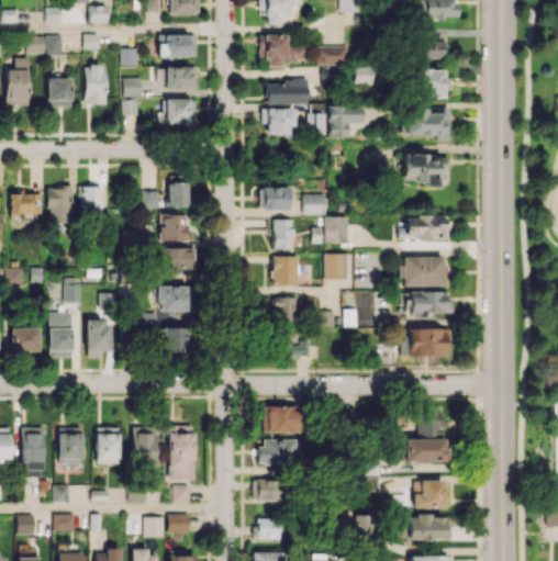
[(147,11),(160,11),(159,0),(148,0),(147,0),(147,11)]
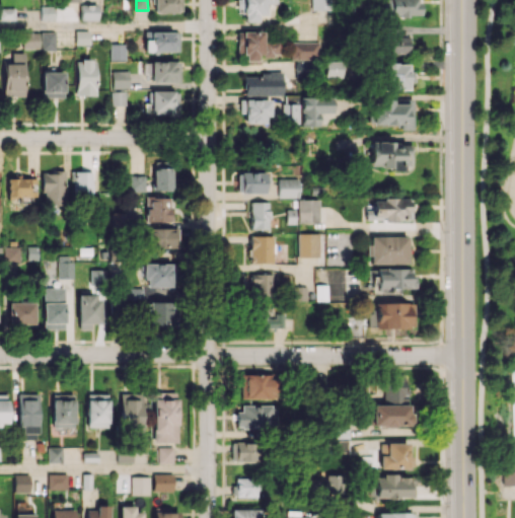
[(186,0),(157,0),(156,13),(186,13),(186,0)]
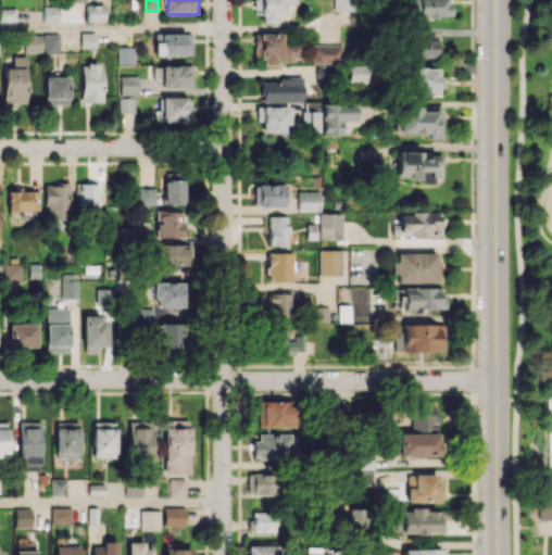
[(299,0),(271,0),(256,0),(256,11),(264,11),(264,24),(279,24),(279,16),(288,16),(288,4),(299,4),(299,0)]
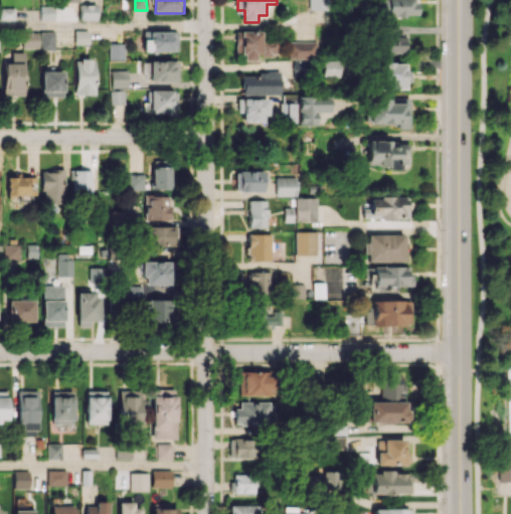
[(330,0),(318,0),(312,0),(312,11),(331,11),(330,0)]
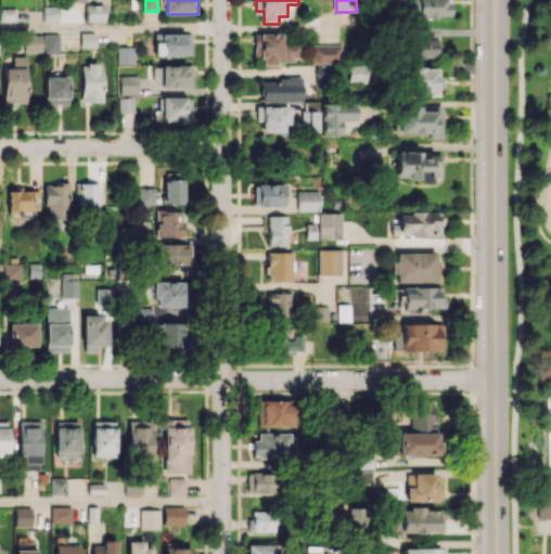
[(450,0),(439,0),(418,0),(419,18),(450,17),(450,0)]
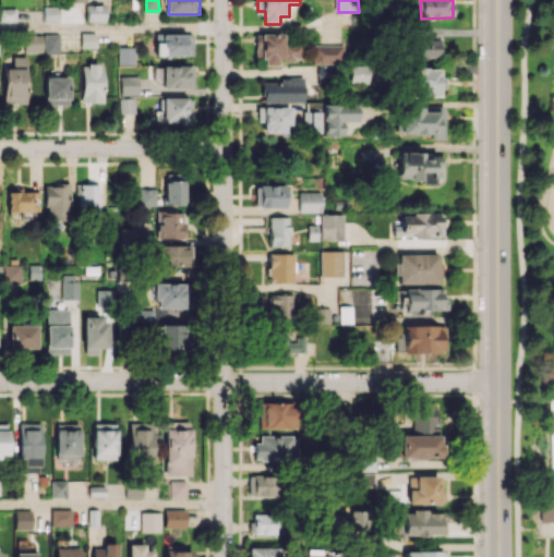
[(108,5),(89,5),(89,23),(108,23),(108,5)]
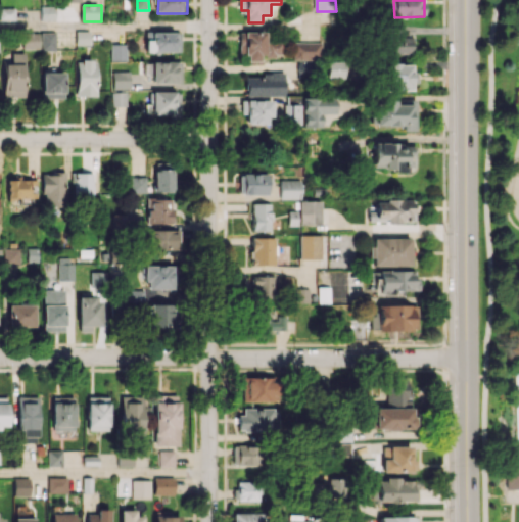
[(58,21),(58,7),(43,8),(43,21),(58,21)]
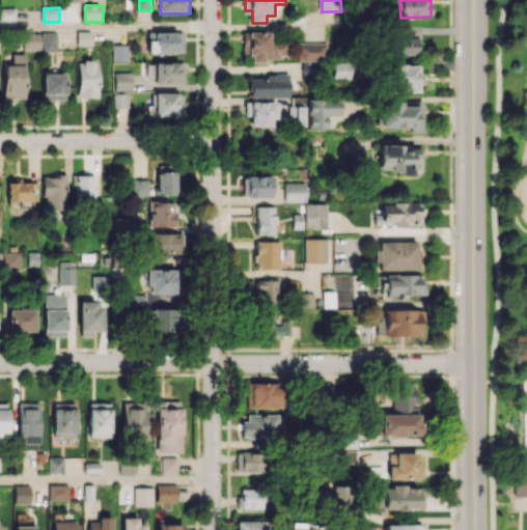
[(94,46),(94,32),(80,32),(80,46),(94,46)]
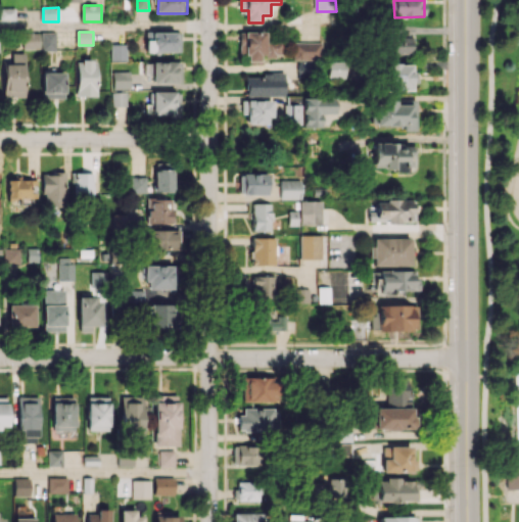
[(148,52),(183,53),(183,33),(154,32),(154,40),(148,40),(148,52)]
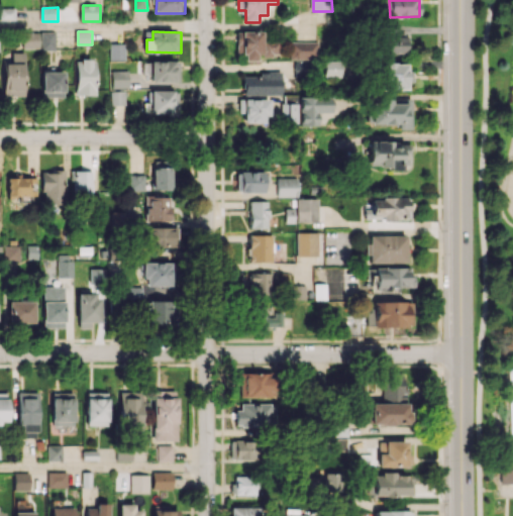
[(244,32),(245,62),(260,62),(260,58),(280,57),(280,41),(266,41),(265,31),(244,32)]
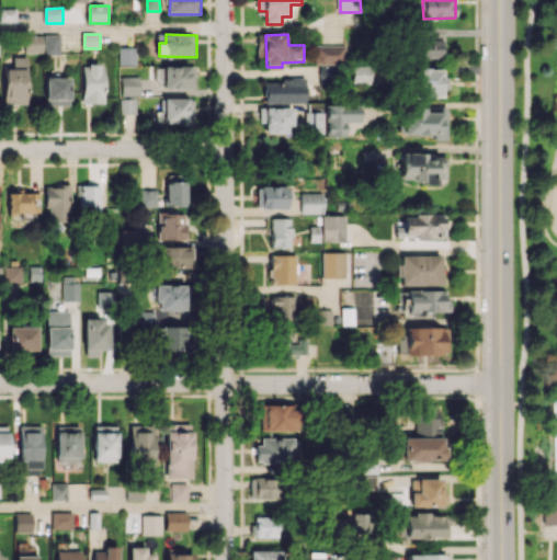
[(27,55),(63,54),(63,35),(27,36),(27,55)]
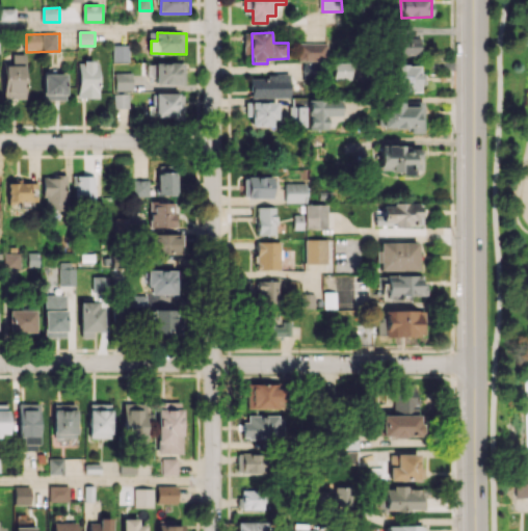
[(420,56),(421,38),(407,38),(407,36),(396,35),(396,55),(420,56)]
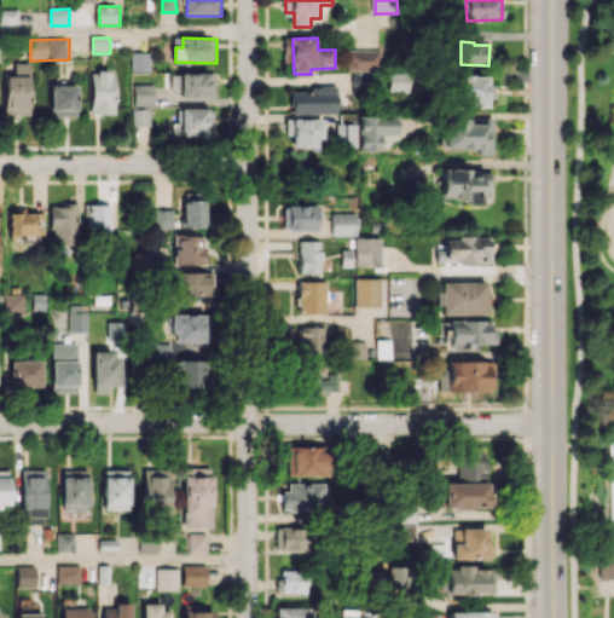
[(349,71),(383,71),(382,51),(349,51),(349,71)]
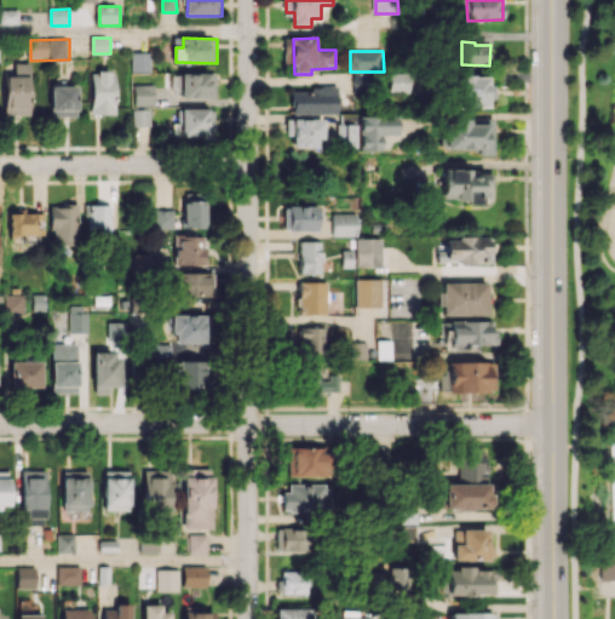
[(154,73),(153,53),(134,53),(136,73),(154,73)]
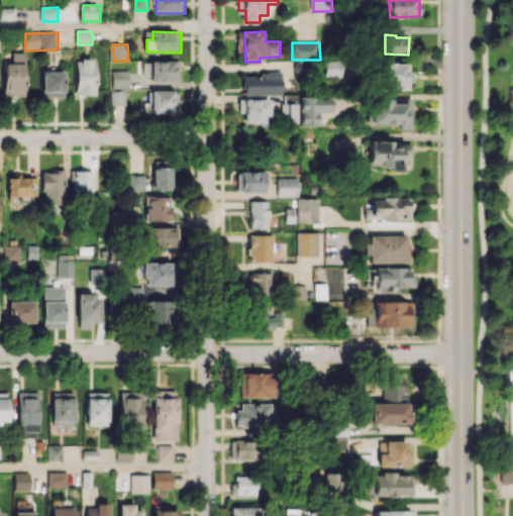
[(28,96),(27,54),(14,54),(14,64),(6,65),(6,97),(28,96)]
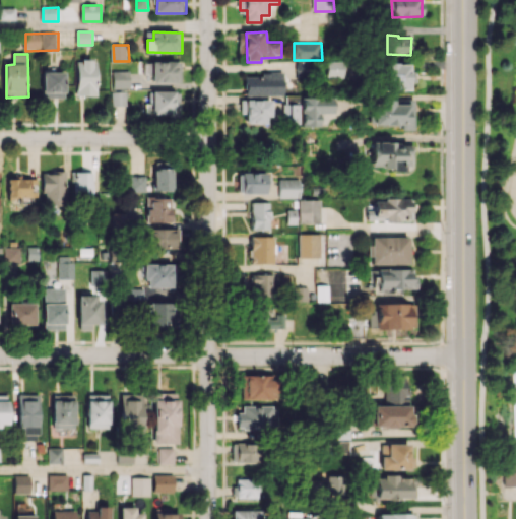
[(79,61),(79,96),(100,96),(100,61),(79,61)]
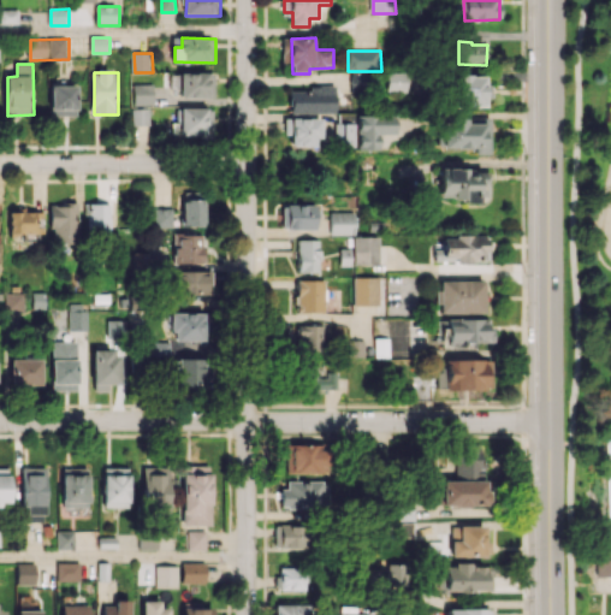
[(182,100),(218,99),(217,72),(182,74),(182,100)]
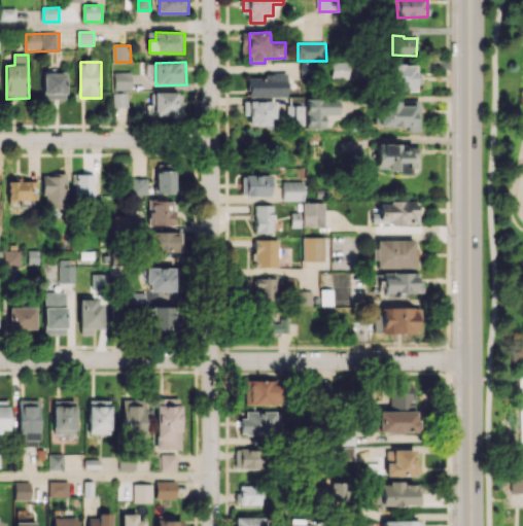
[(333,78),(352,78),(353,63),(334,63),(333,78)]
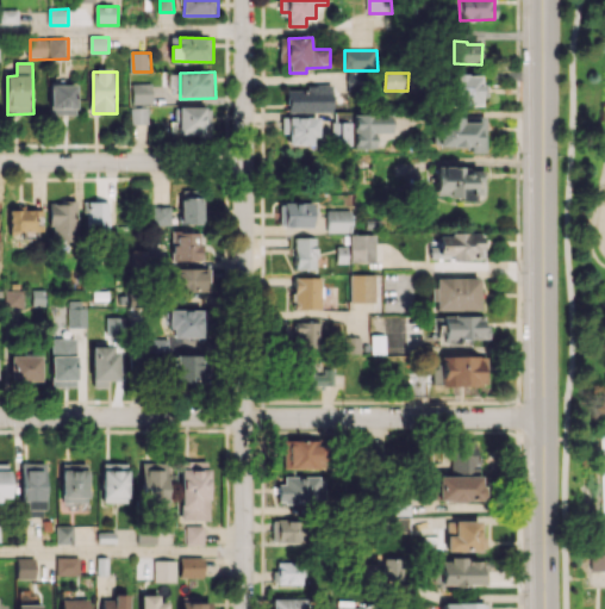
[(484,75),(451,75),(451,106),(485,106),(484,75)]
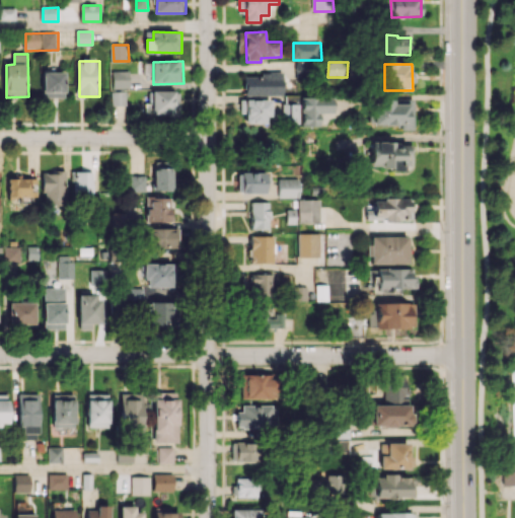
[(45,98),(67,98),(67,73),(45,72),(45,98)]
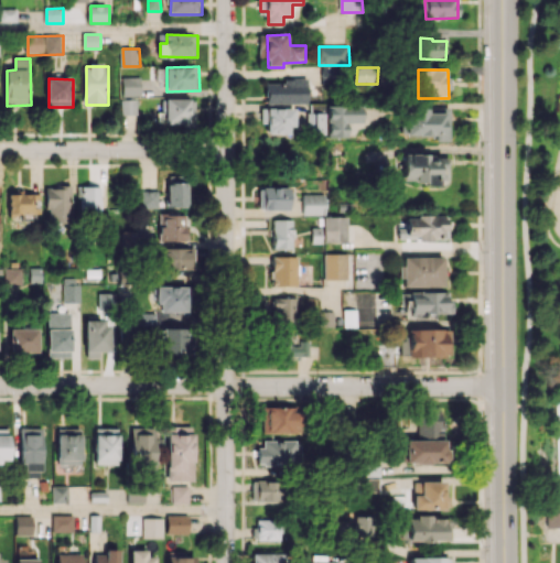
[(143,97),(143,78),(125,78),(125,97),(143,97)]
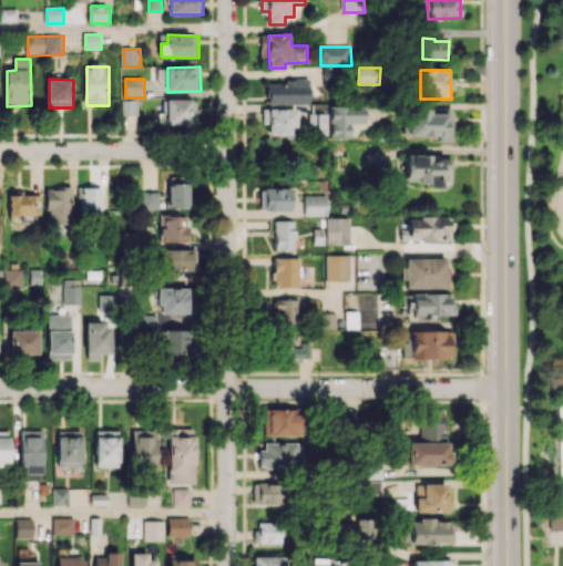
[(311,104),(311,82),(270,82),(269,104),(311,104)]
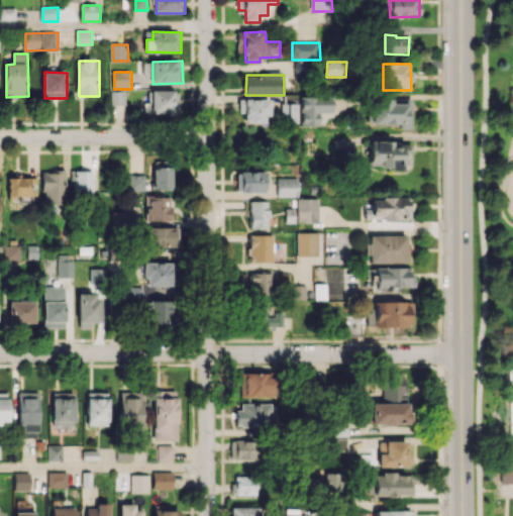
[(182,92),(154,91),(152,114),(181,115),(182,92)]
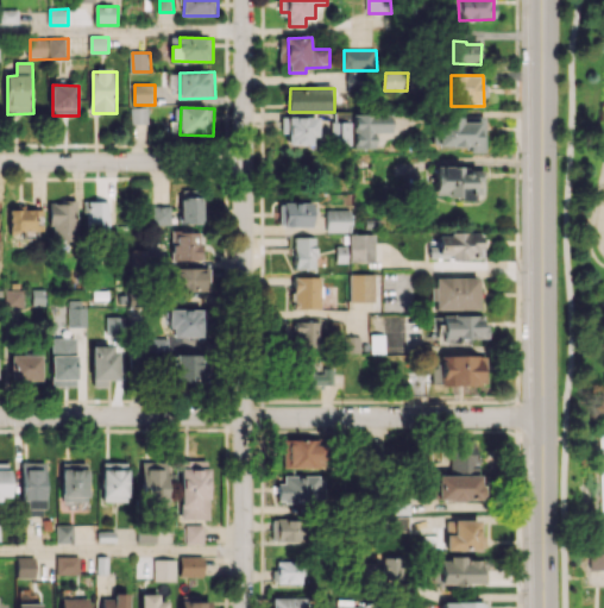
[(134,125),(151,125),(151,108),(133,108),(134,125)]
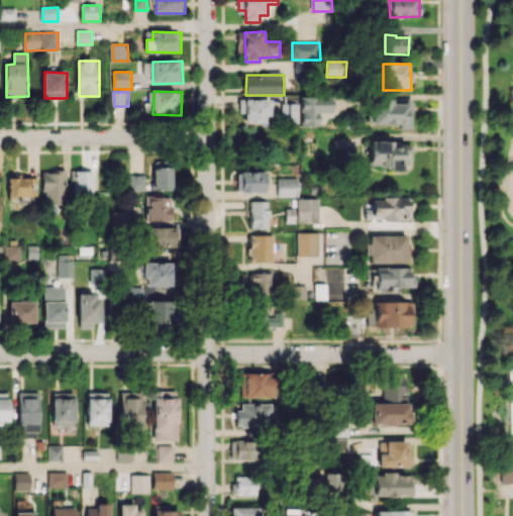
[(320,126),(320,113),(334,113),(334,96),(302,97),(302,127),(320,126)]
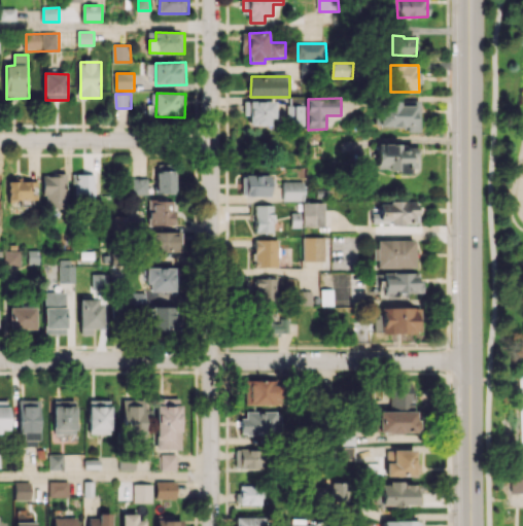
[(246,103),(246,116),(251,116),(251,127),(278,126),(277,102),(246,103)]
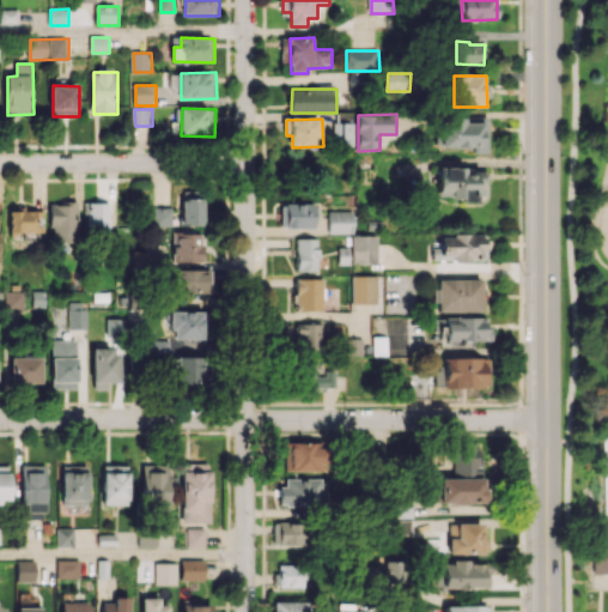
[(443,149),(475,147),(476,155),(491,153),(490,119),(443,120),(443,149)]
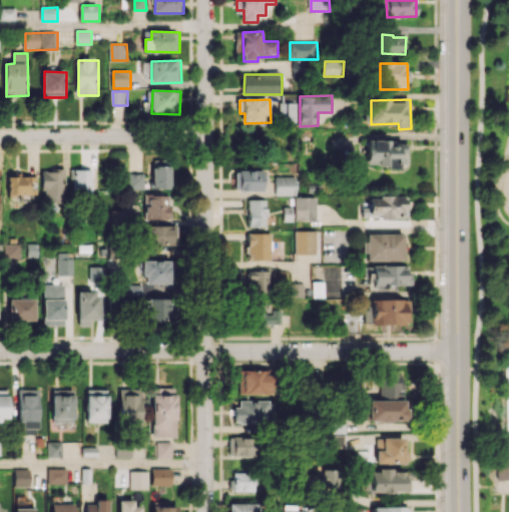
[(283,104),(284,123),(298,123),(297,103),(283,104)]
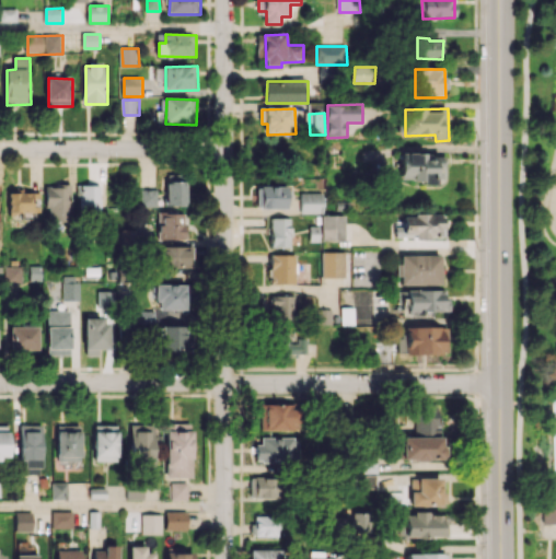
[(403,154),(402,182),(447,183),(447,155),(403,154)]
